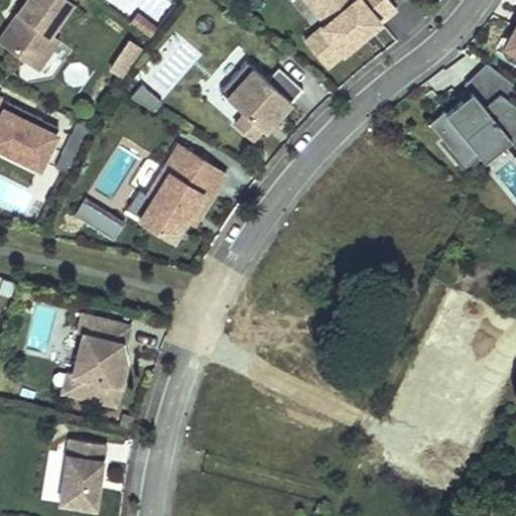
[(0,38),(39,68),(59,39),(51,33),(74,2),(71,0),(26,0),(0,37),(0,38)]
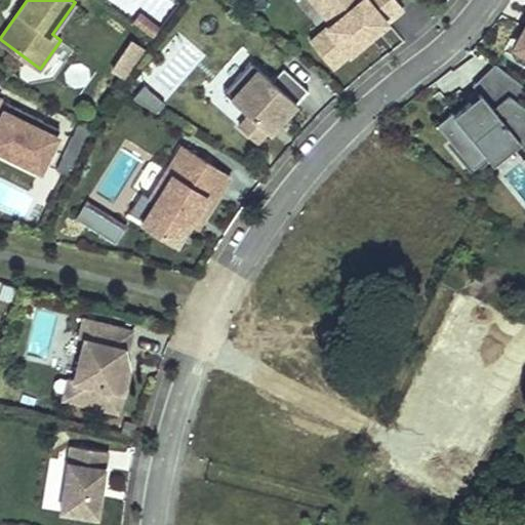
[(312,42),(333,68),(368,38),(364,34),(373,26),(377,31),(404,8),(397,0),(315,0),(316,2),(333,24),(312,42)]
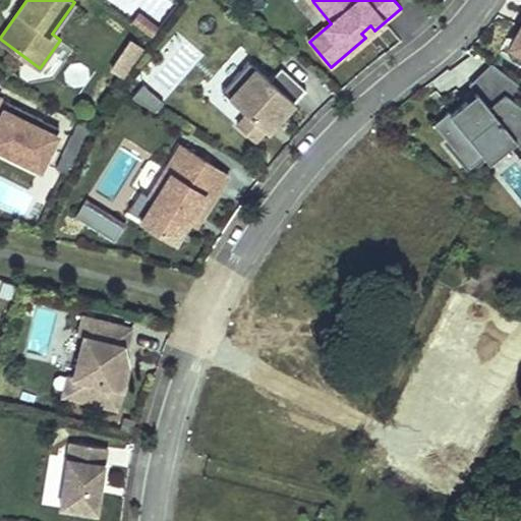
[(133,23),(154,38),(161,29),(140,13),(133,23)]
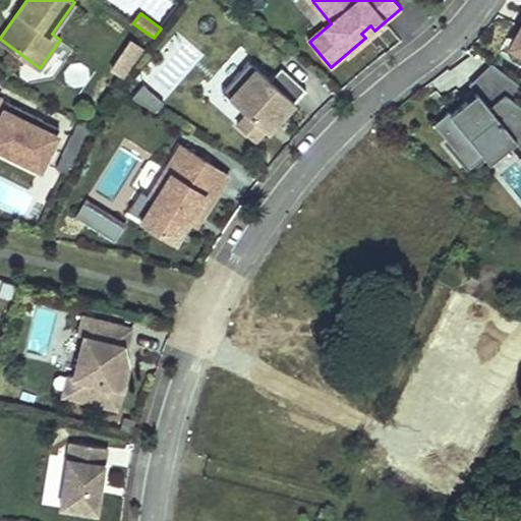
[(361,34),(365,38),(374,31),(370,25),(361,34)]
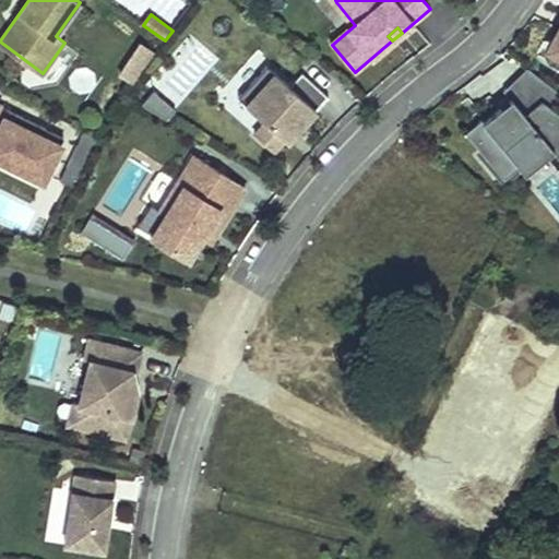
[(558,40),(548,60),(558,66),(558,40)]
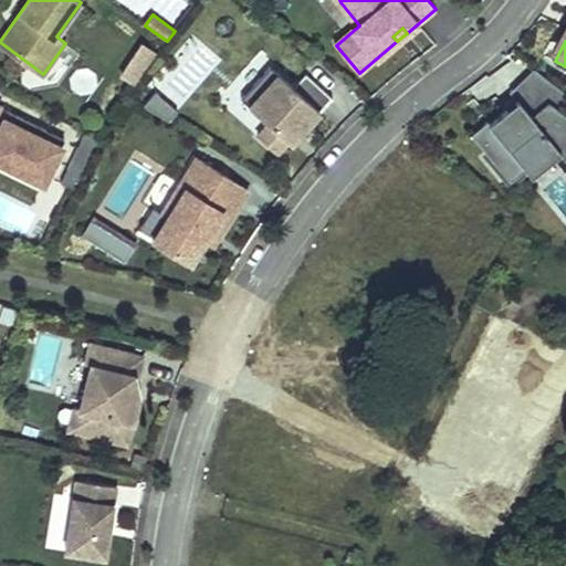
[(122,76),(136,85),(157,54),(143,44),(122,76)]
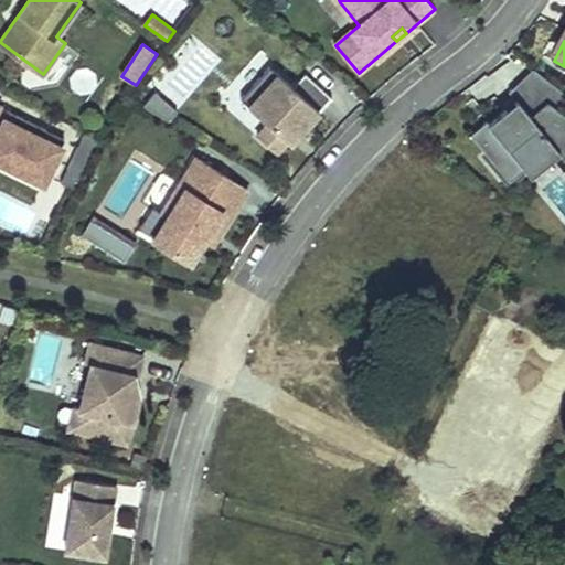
[(333,97),(307,72),(295,86),(270,64),(242,97),(269,123),(258,135),(277,151),(291,136),(295,139),(333,97)]
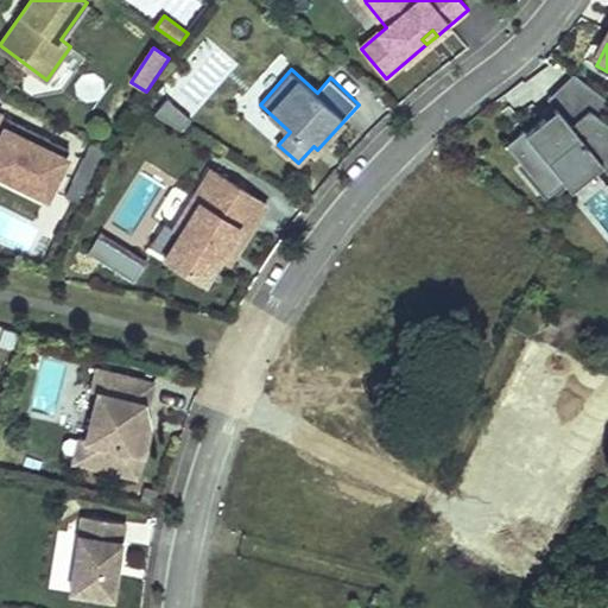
[(525,128),(507,143),(542,184),(558,170),(567,181),(596,156),(607,170),(607,121),(600,115),(607,105),(607,99),(575,73),(550,97),(557,107),(527,131),(525,128)]
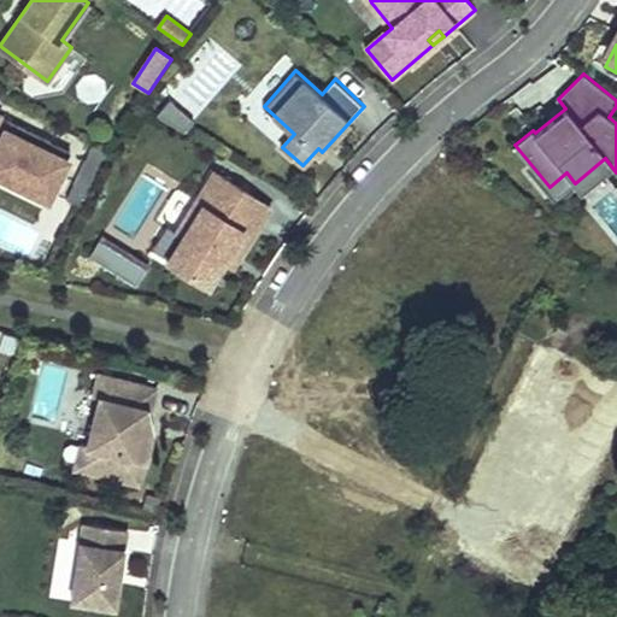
[(170,99),(158,113),(169,121),(181,109),(170,99)]
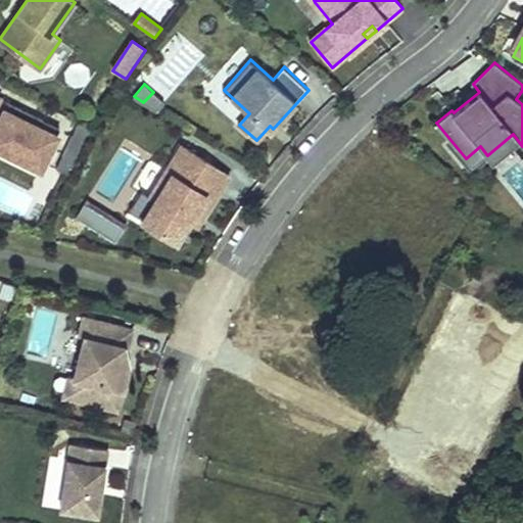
[(156,110),(164,101),(153,92),(143,102),(156,110)]
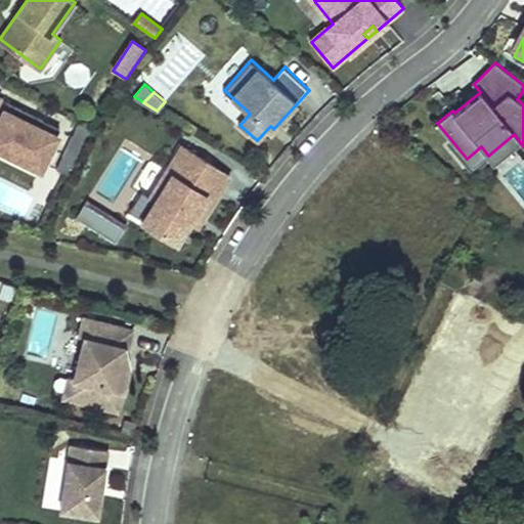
[(0,154),(22,165),(24,162),(32,145),(49,155),(60,131),(44,123),(44,122),(0,98),(0,154)]
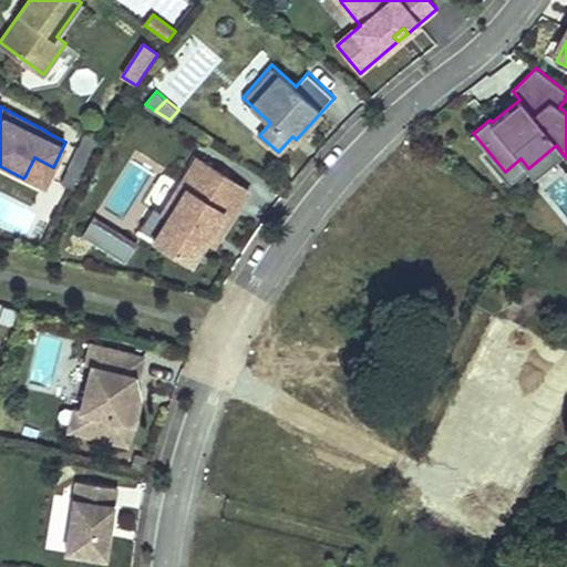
[(102,142),(88,134),(69,169),(83,176),(102,142)]
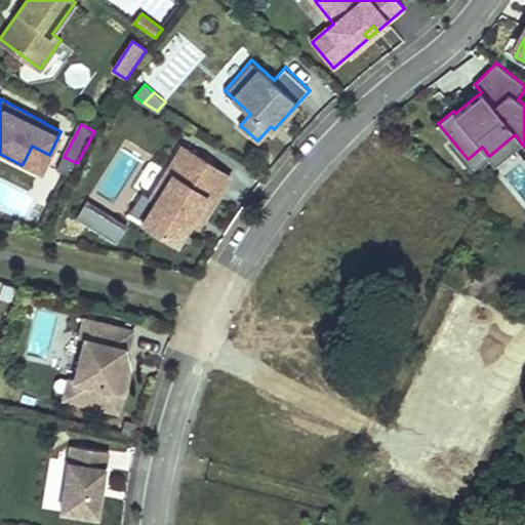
[(32,146),(24,162),(41,170),(49,155),(32,146)]
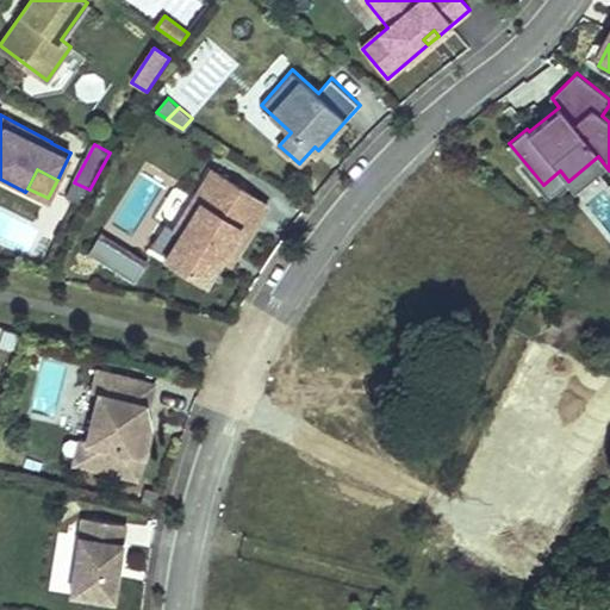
[(269,205),(215,170),(176,230),(184,234),(167,259),(207,284),(223,259),(232,243),(242,249),(269,205)]
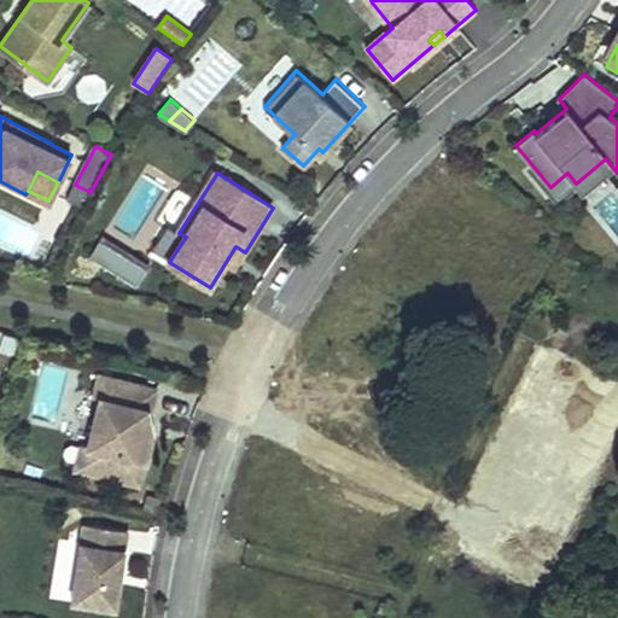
[(75,185),(68,199),(82,208),(91,192),(75,185)]
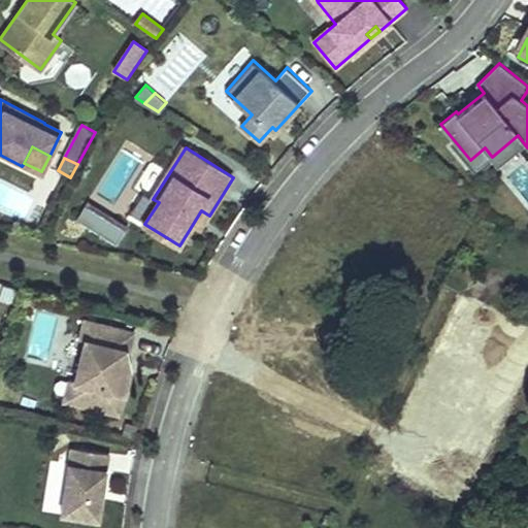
[(76,220),(118,245),(128,230),(87,204),(76,220)]
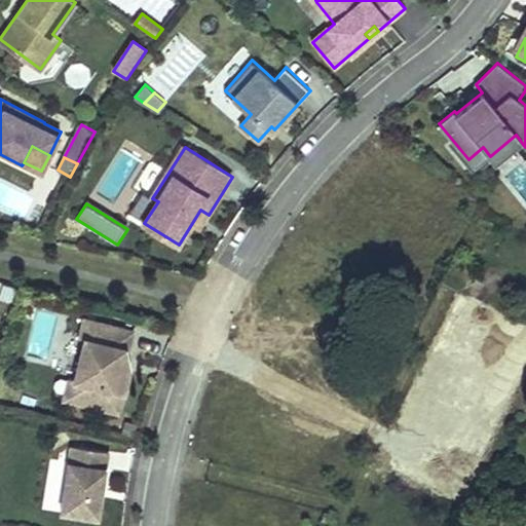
[(209,215),(200,210),(192,223),(200,228),(209,215)]
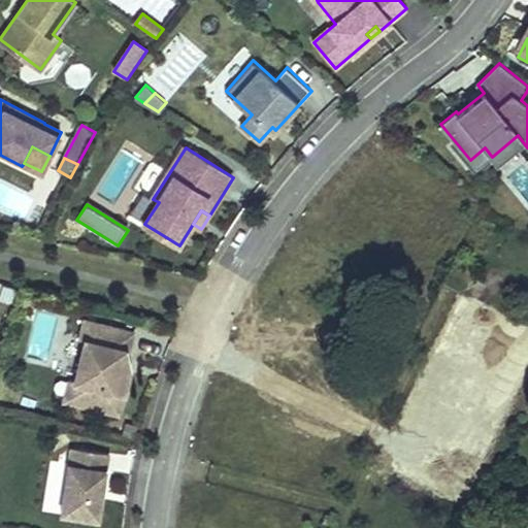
[(133,332),(85,320),(79,338),(86,340),(75,381),(70,378),(64,400),(120,414),(130,371),(120,368),(125,350),(129,351),(133,332)]
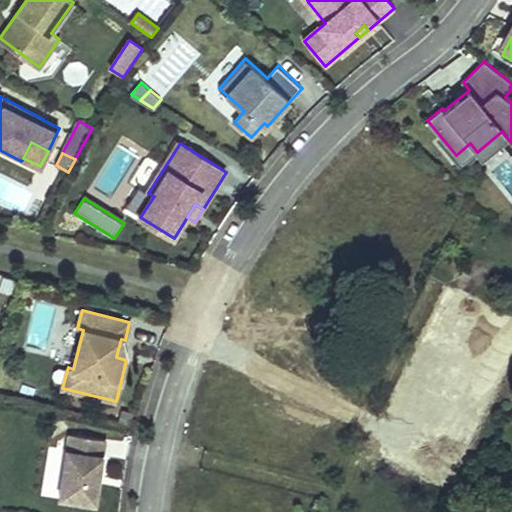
[(104,439),(67,434),(59,498),(95,503),(104,439)]
